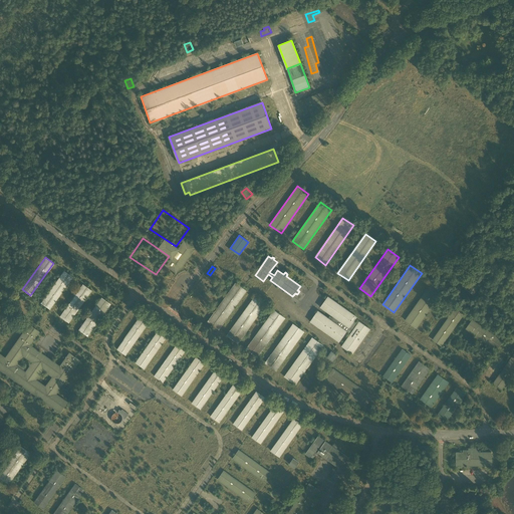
[(63,271),(41,303),(49,309),(72,277),(63,271)]
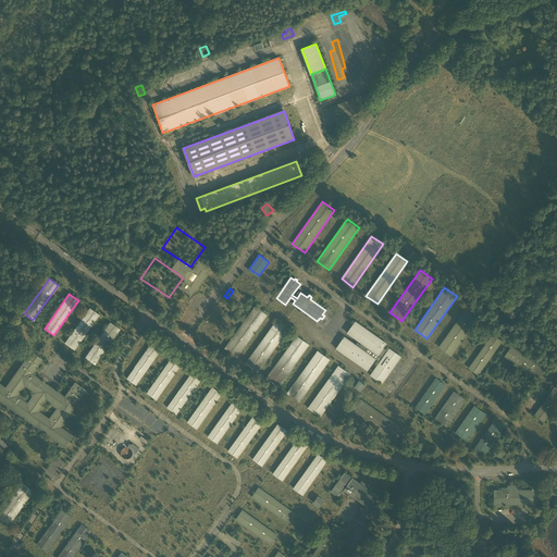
[(469,305),(438,347),(450,356),(481,313),(469,305)]
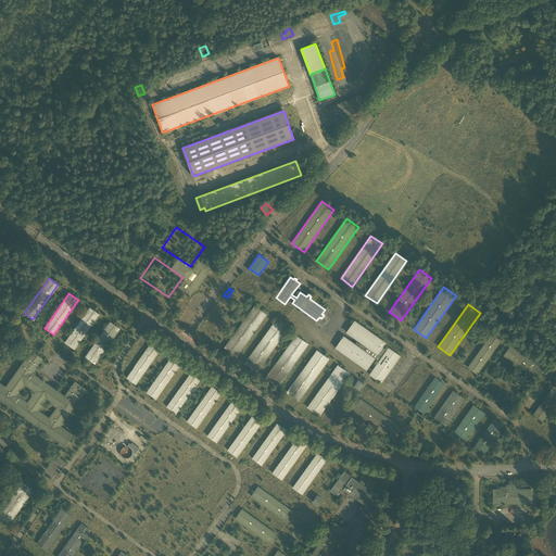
[(254,306),(225,349),(237,357),(266,315),(254,306)]
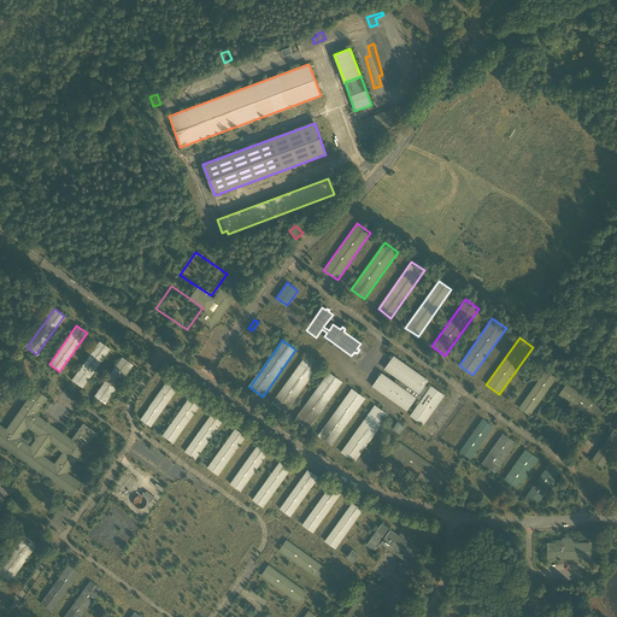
[(99,341),(71,380),(82,387),(109,348),(99,341)]
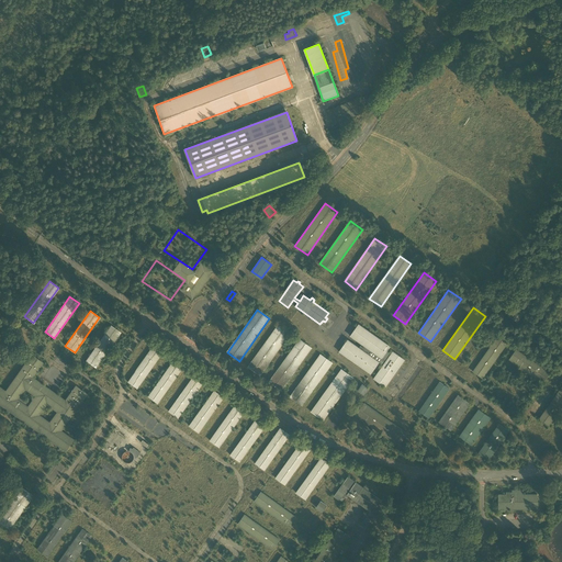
[(521,315),(516,311),(512,317),(517,322),(521,315)]
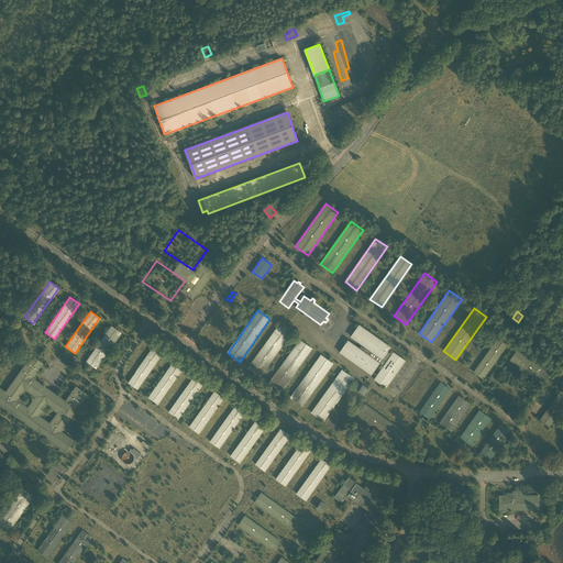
[(278,324),(249,367),(261,376),(290,333),(278,324)]
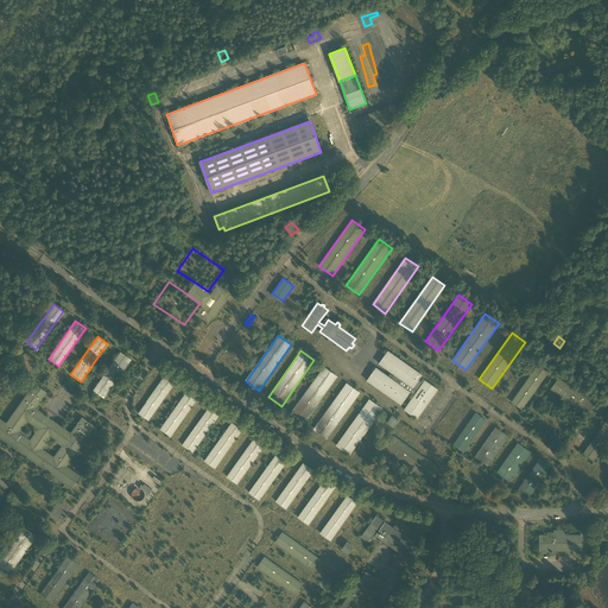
[(393,375),(390,374),(388,377),(375,368),(367,380),(401,404),(410,392),(415,396),(404,410),(417,418),(437,390),(425,380),(423,382),(419,379),(422,375),(388,350),(379,363),(394,374),(393,375)]
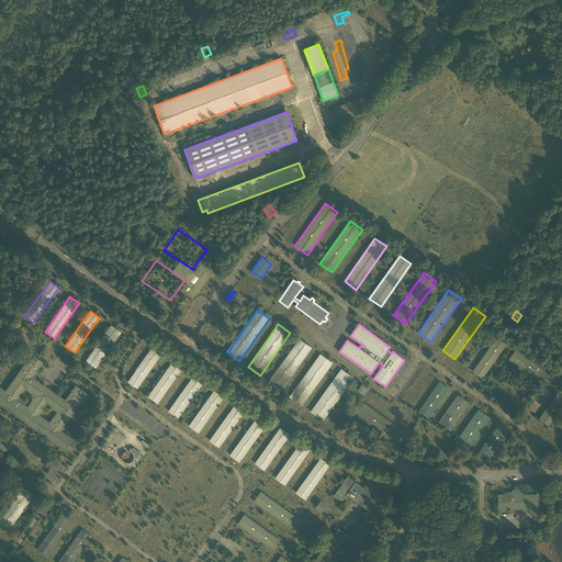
[(111,325),(86,360),(96,367),(120,332),(111,325)]
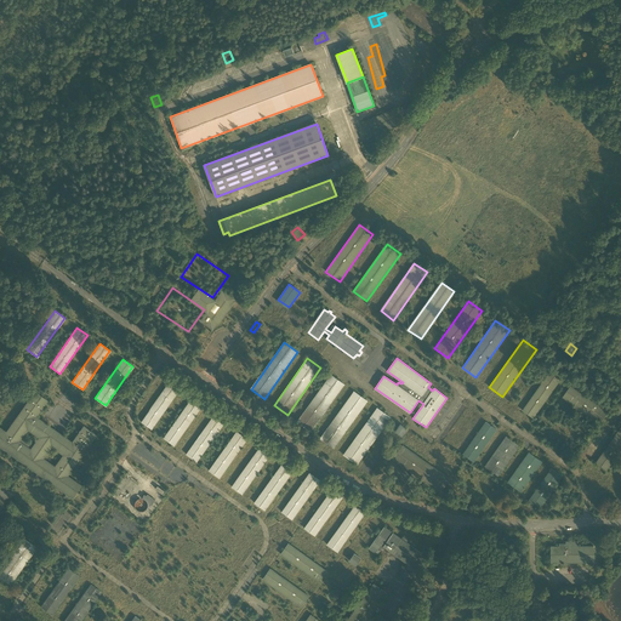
[(550,371),(523,410),(533,417),(559,379),(556,376),(550,371)]
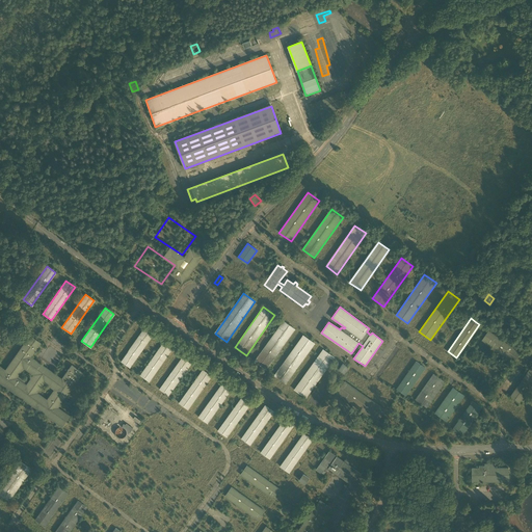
[(283,321),(255,362),(266,370),(295,329),(283,321)]
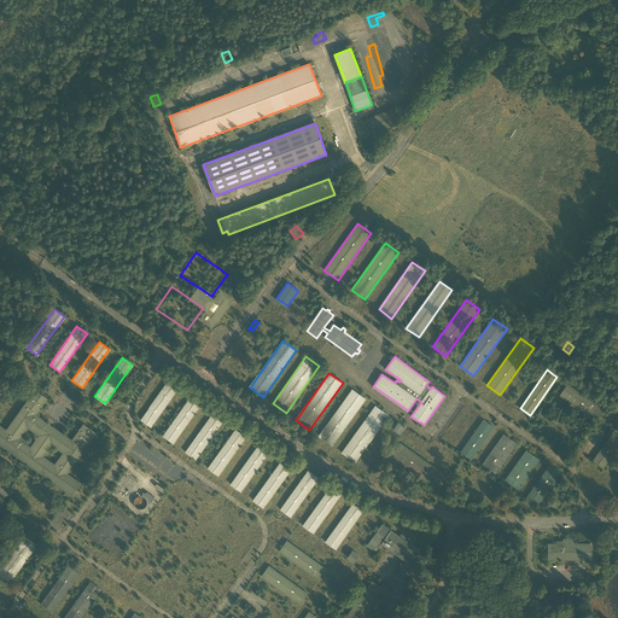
[(168,382),(140,420),(151,427),(179,389),(168,382)]
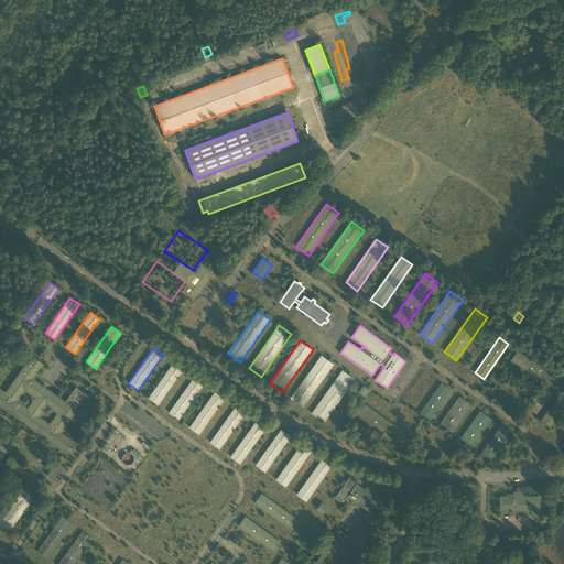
[(552,375),(518,350),(511,360),(522,368),(521,369),(535,379),(537,378),(545,384),(552,375)]
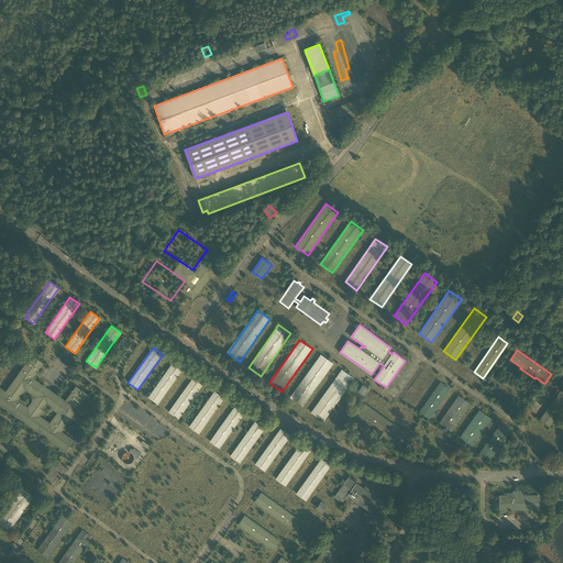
[(321,354),(290,397),(302,406),(333,363),(321,354)]
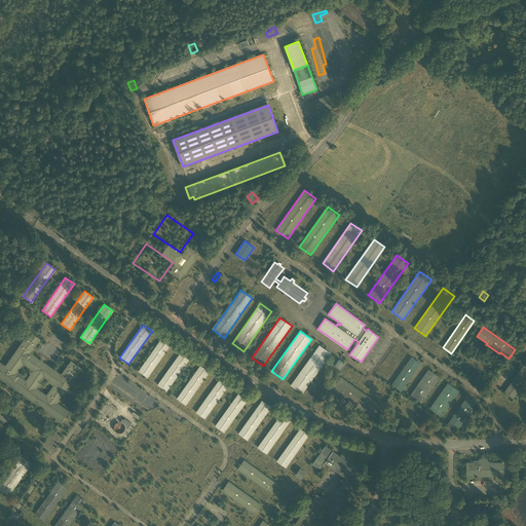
[(61,375),(30,353),(40,340),(29,332),(5,366),(0,363),(0,378),(61,422),(69,411),(57,403),(81,369),(70,362),(61,375)]
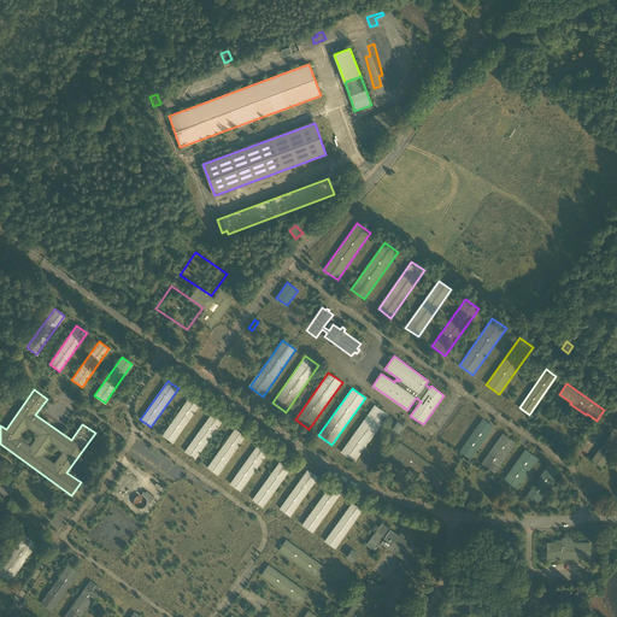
[(191,397),(163,435),(174,442),(200,404),(191,397)]
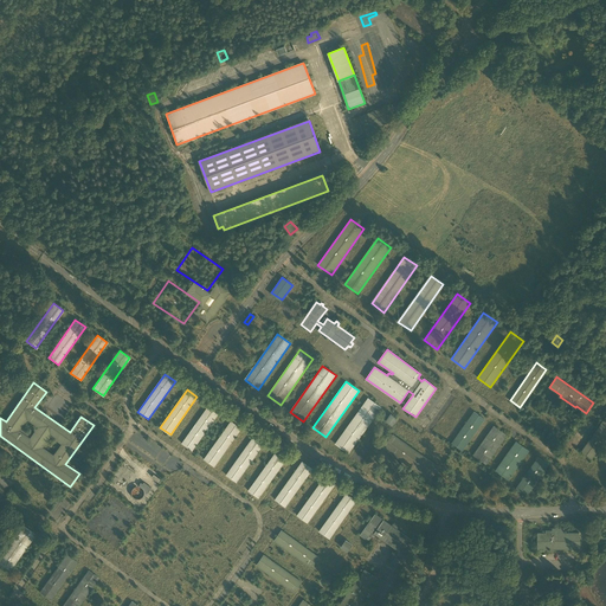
[(368,398),(335,444),(348,453),(381,407),(368,398)]
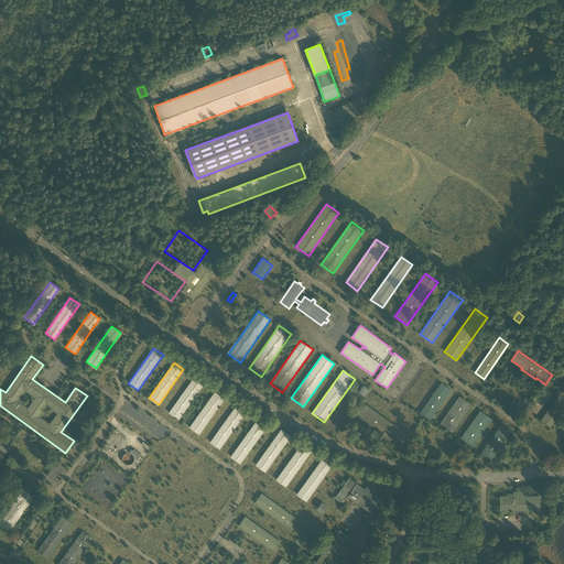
[(195,377),(170,412),(179,419),(204,383),(195,377)]
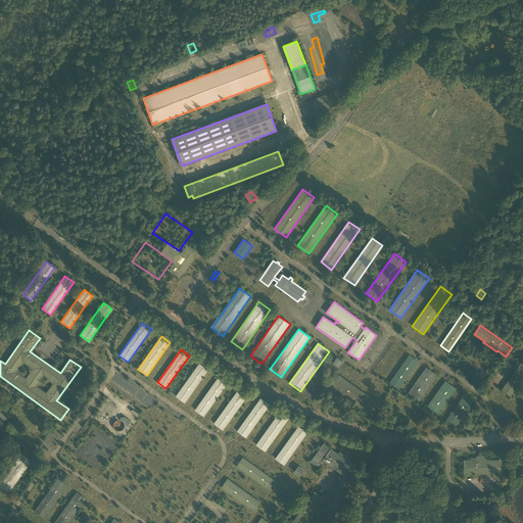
[(409,355),(390,383),(398,389),(418,362),(409,355)]
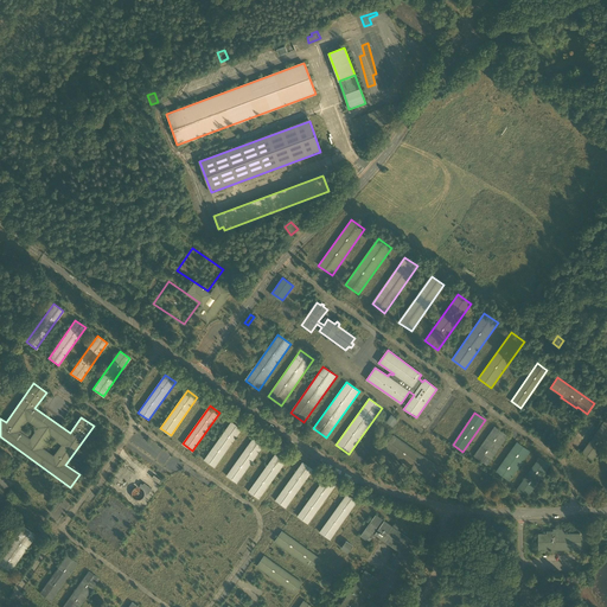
[(391,414),(387,421),(394,427),(400,419),(391,414)]
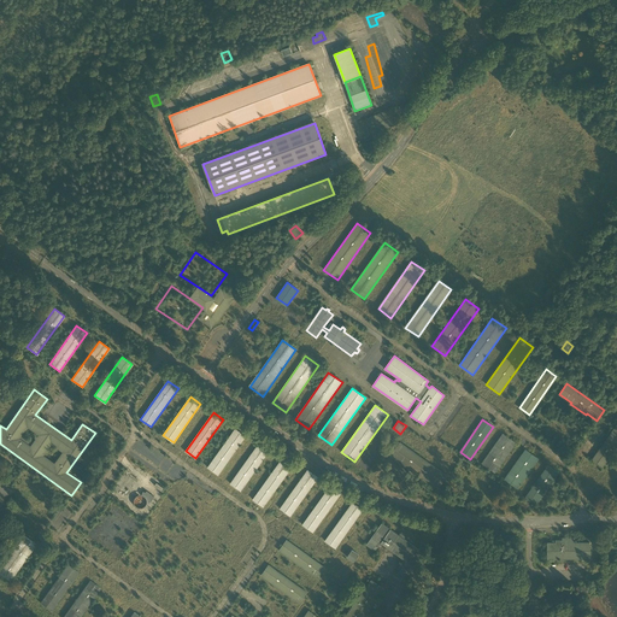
[(616,424),(592,459),(603,466),(616,446),(616,424)]
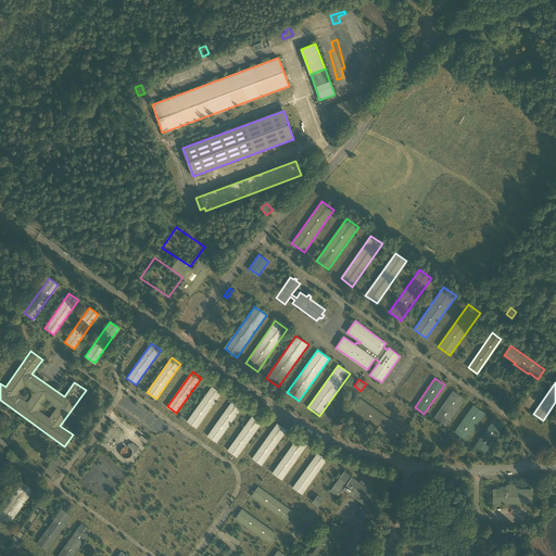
[(212,387),(187,421),(197,428),(222,393),(212,387)]
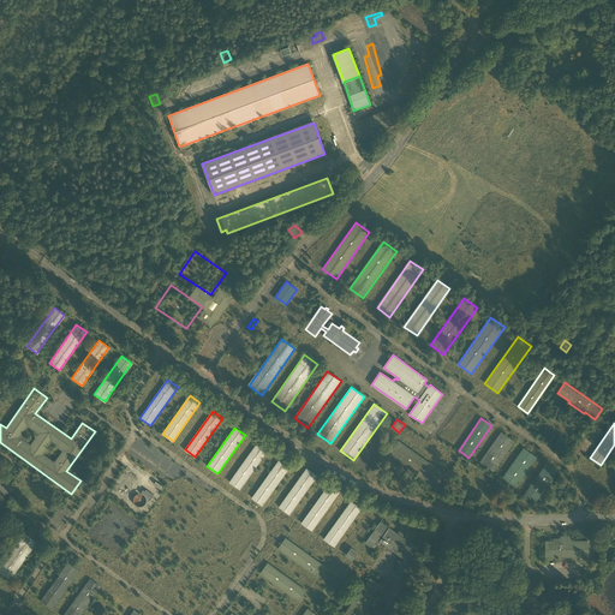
[(501,433),(479,461),(493,471),(514,441),(501,433)]
